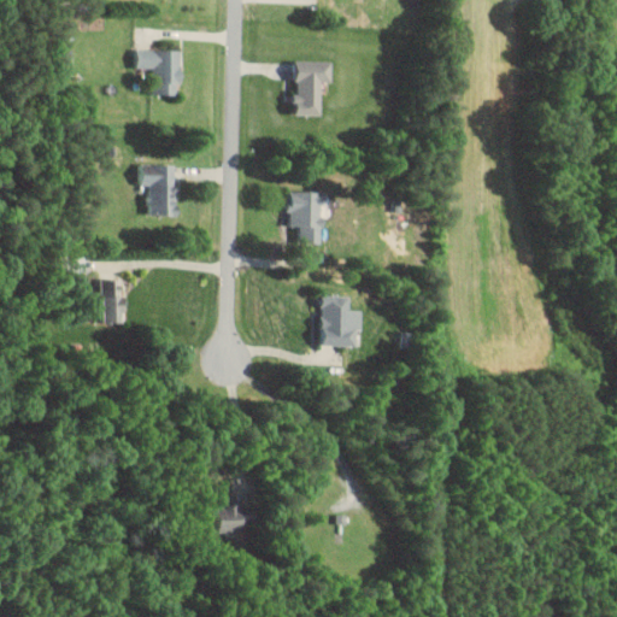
[(182,48),(137,47),(136,66),(153,66),(152,92),(177,93),(178,82),(181,82),(182,48)]
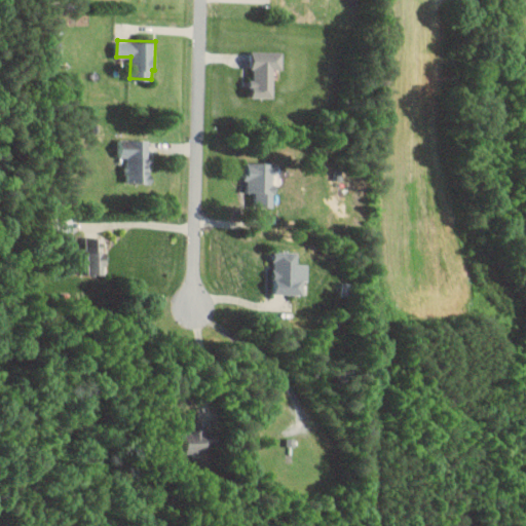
[(274,97),(275,68),(284,69),(284,50),(253,50),(253,74),(251,74),(250,96),(274,97)]
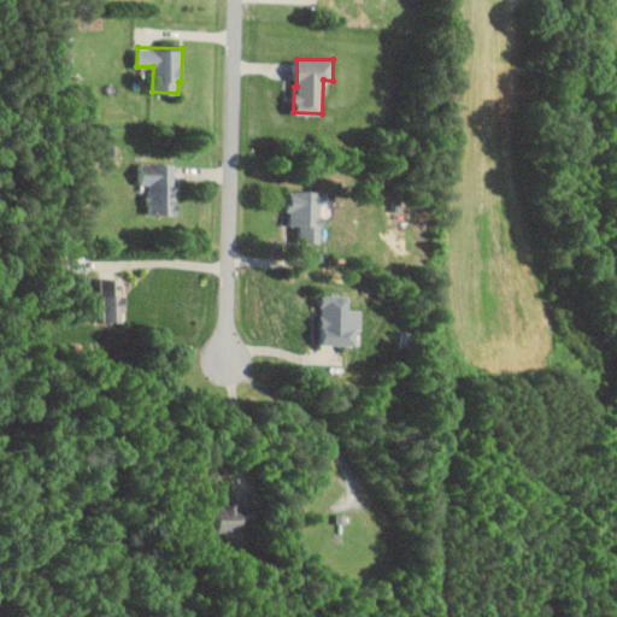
[(150,213),(177,213),(178,163),(140,162),(139,183),(151,183),(150,213)]
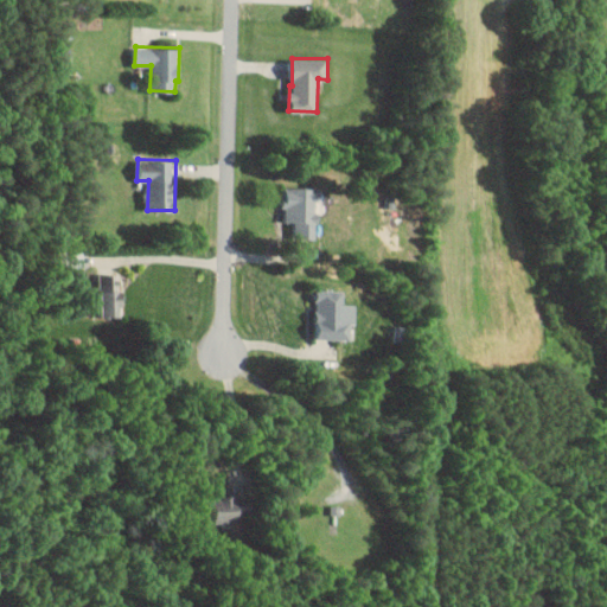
[(285,186),(283,221),(295,221),(295,236),(318,237),(319,186),(285,186)]
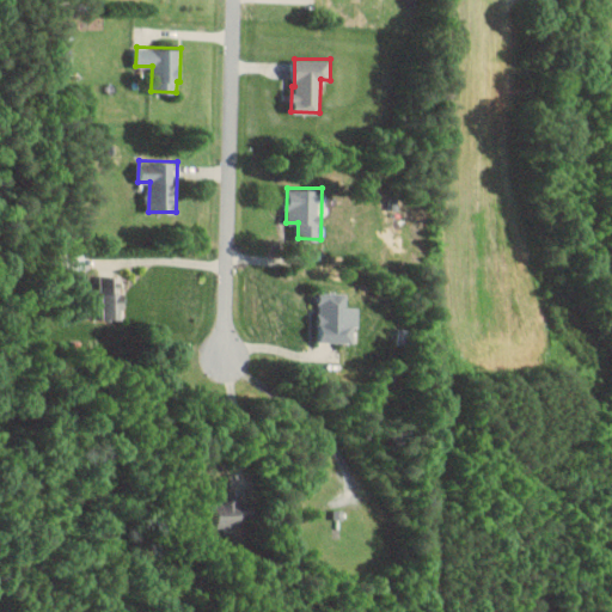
[(123,317),(122,283),(112,283),(112,275),(101,275),(103,318),(123,317)]
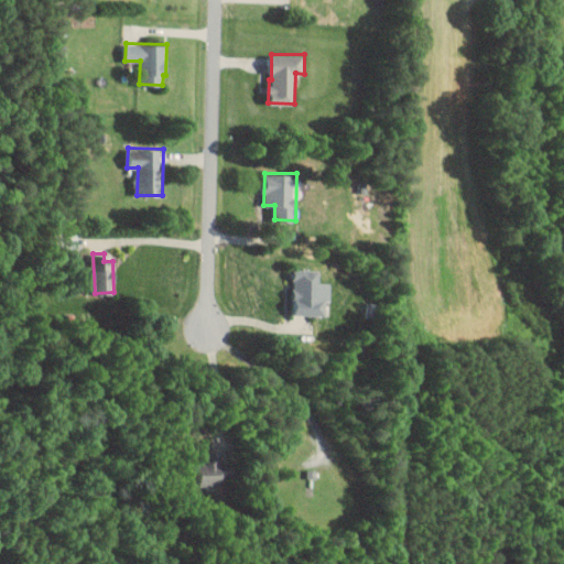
[(293,314),(326,315),(326,299),(331,299),(332,281),(320,281),(321,269),(295,268),(293,314)]
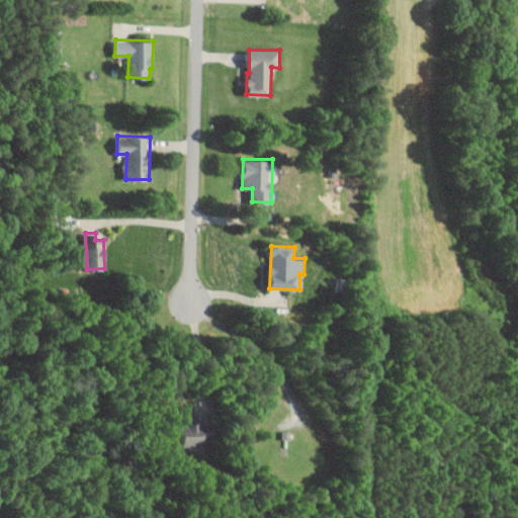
[(214,444),(213,422),(176,423),(177,444),(214,444)]
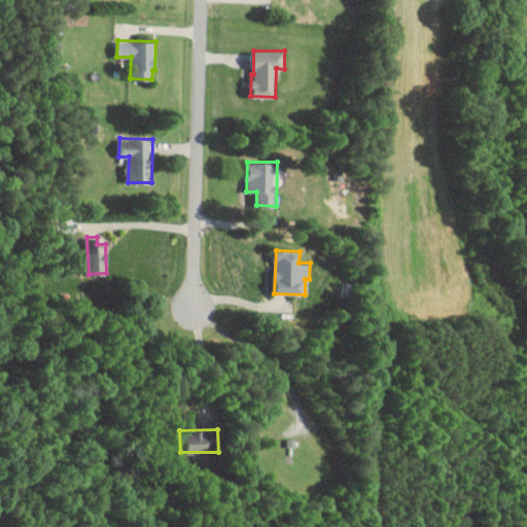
All buildings are outlined.
